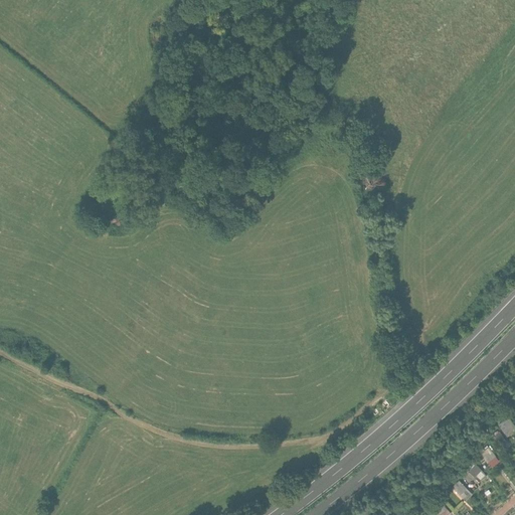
[(506,417),(497,422),(504,435),(513,428),(506,417)]
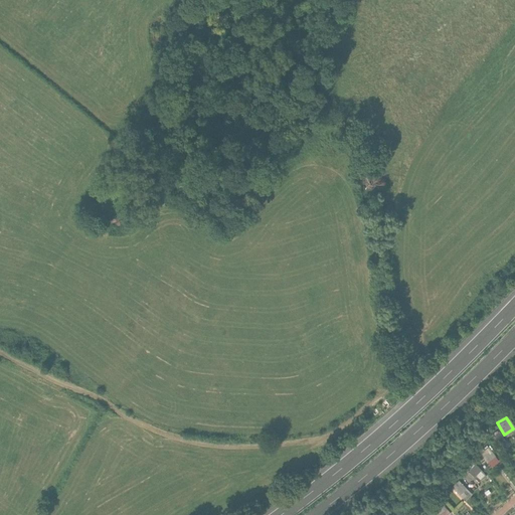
[(498,431),(492,436),(503,450),(509,446),(498,431)]
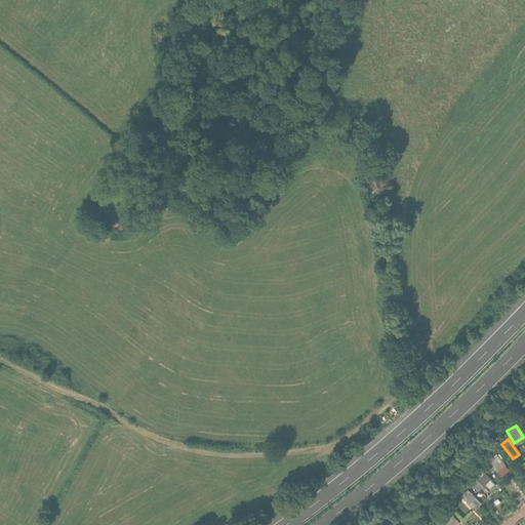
[(497,454),(488,460),(495,471),(505,465),(497,454)]
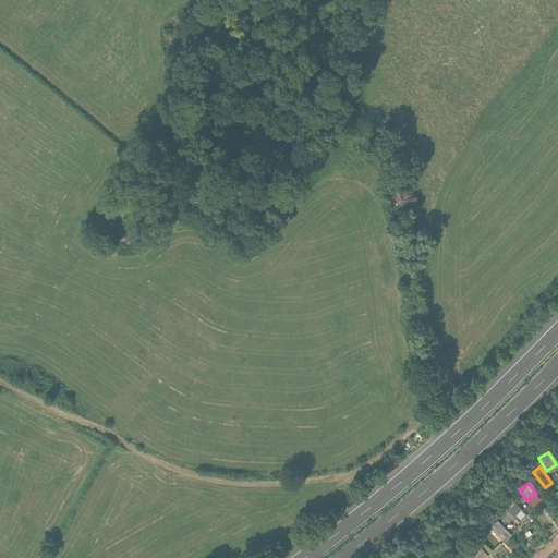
[(516,522),(526,516),(516,500),(506,507),(516,522)]
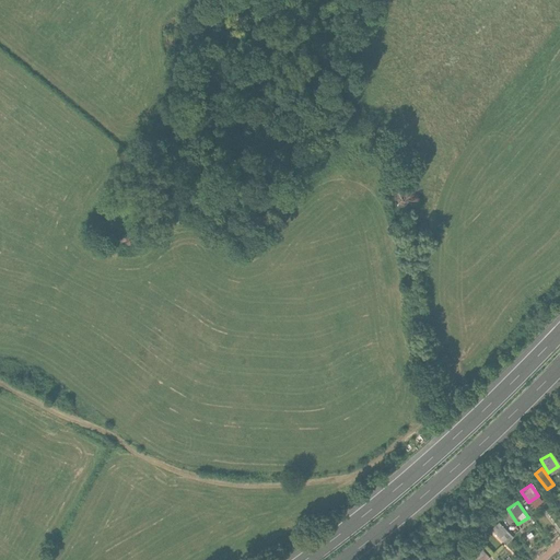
[(489,531),(505,545),(514,535),(511,533),(518,524),(505,512),(489,531)]
